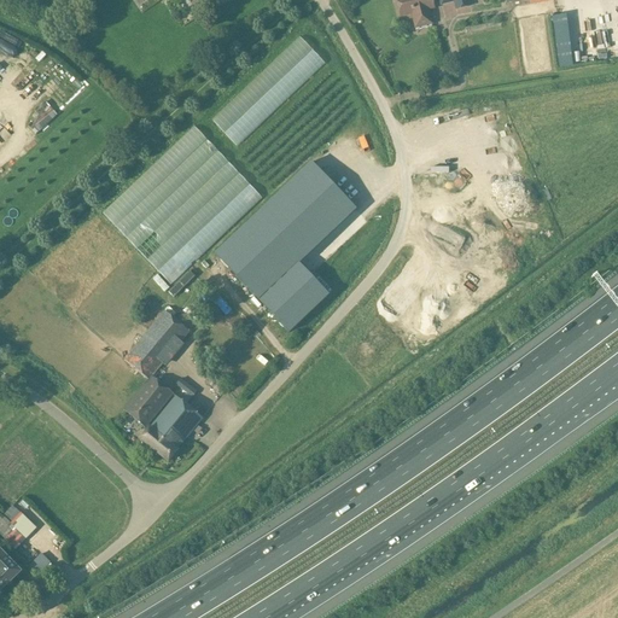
[(431,0),(396,0),(401,16),(412,13),(417,30),(432,27),(429,10),(433,9),(431,0)]
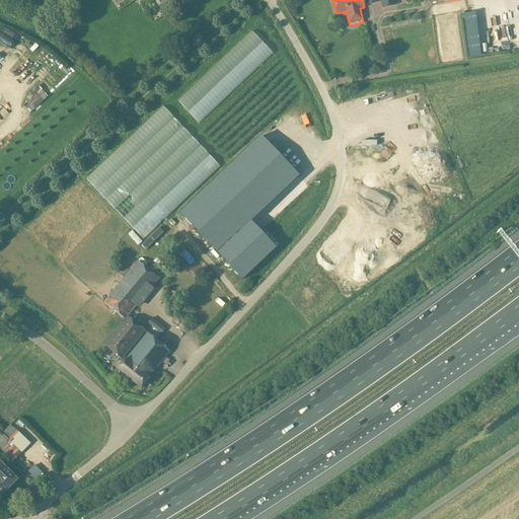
[(253,32),(178,101),(199,123),(273,54),(253,32)]
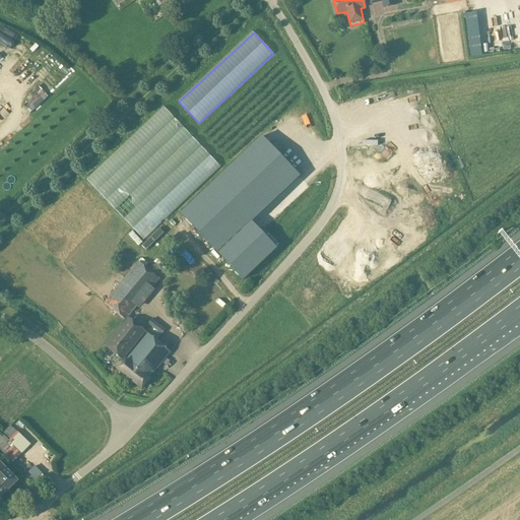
[(374,58),(371,59),(369,61),(370,64),(373,66),(376,65),(378,63),(377,60),(374,58)]
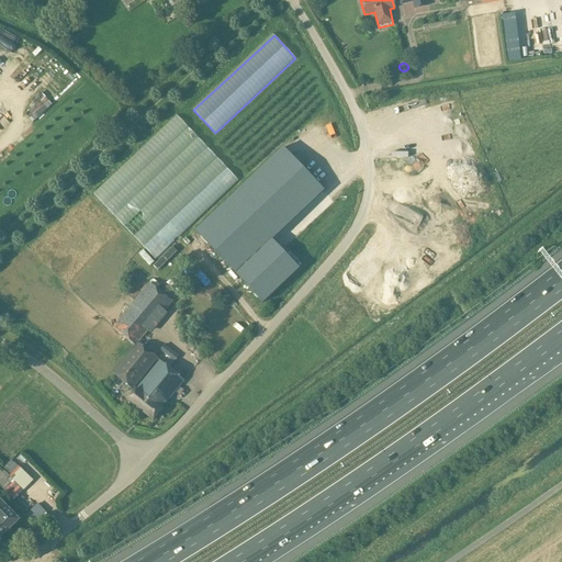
[(43,92),(31,100),(35,108),(26,113),(31,122),(53,108),(43,92)]
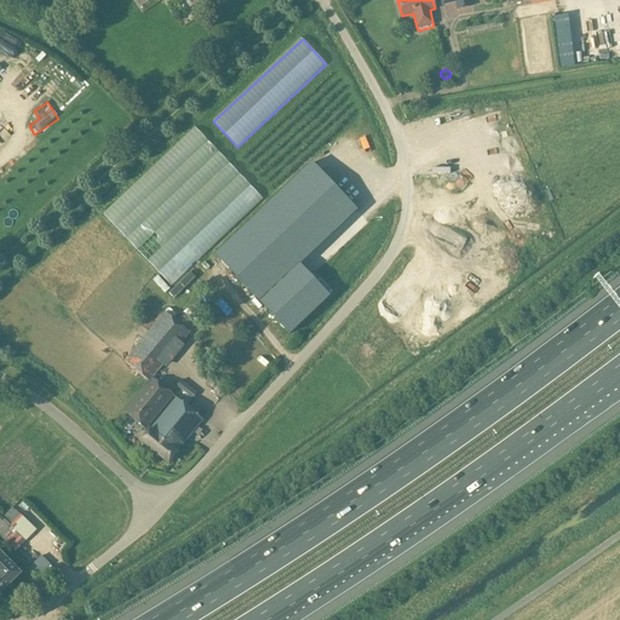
[(103,214),(168,286),(263,200),(197,128),(103,214)]
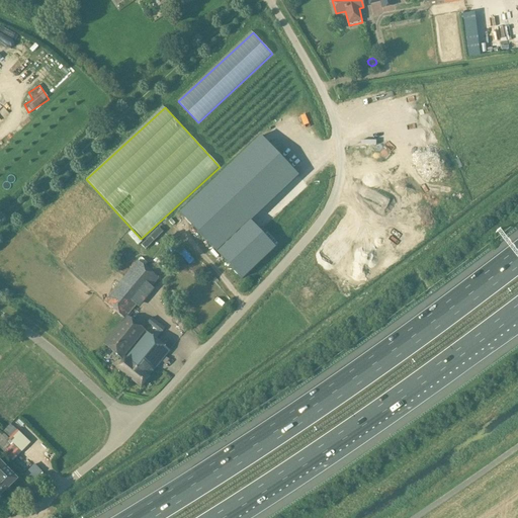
[(17,126),(28,117),(26,114),(15,122),(17,126)]
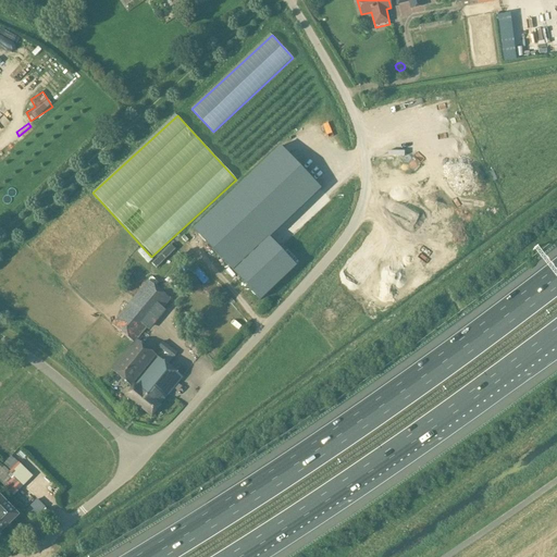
[(192,225),(259,296),(295,263),(265,233),(318,184),(279,144),(192,225)]
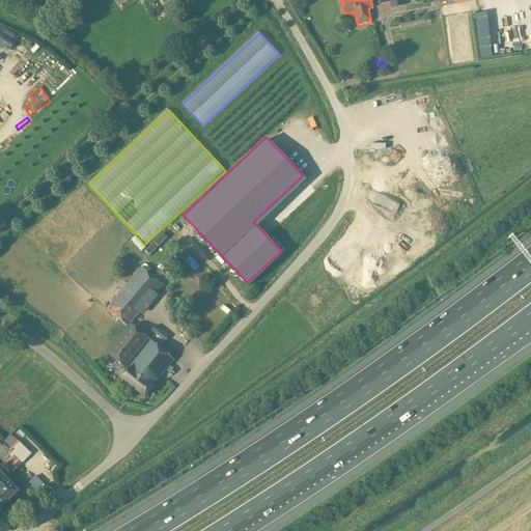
[(150,256),(168,239),(163,233),(145,250),(150,256)]
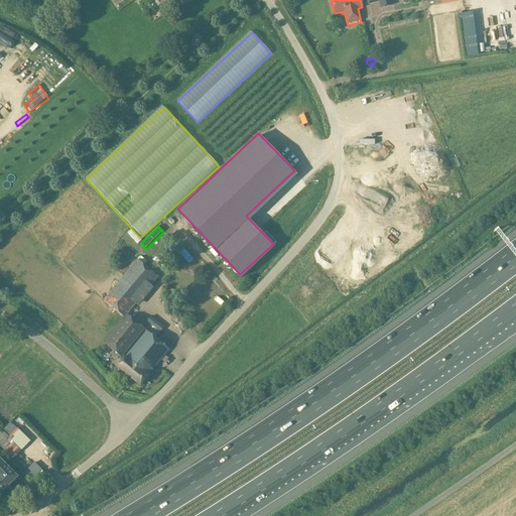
[(128,232),(135,241),(138,239),(131,230),(128,232)]
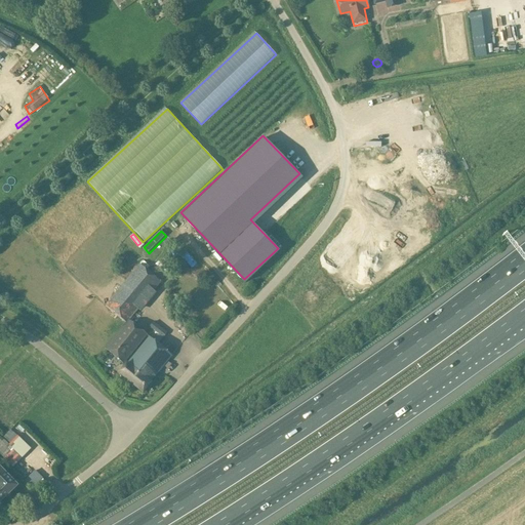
[(105,306),(126,324),(161,283),(139,265),(126,280),(105,306)]
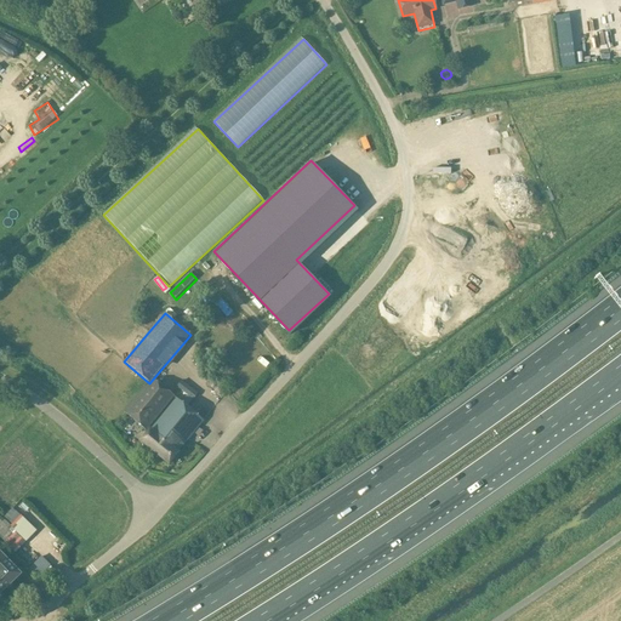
[(149,383),(124,411),(148,432),(140,442),(169,466),(180,454),(177,453),(177,451),(203,421),(176,399),(153,380),(149,383)]
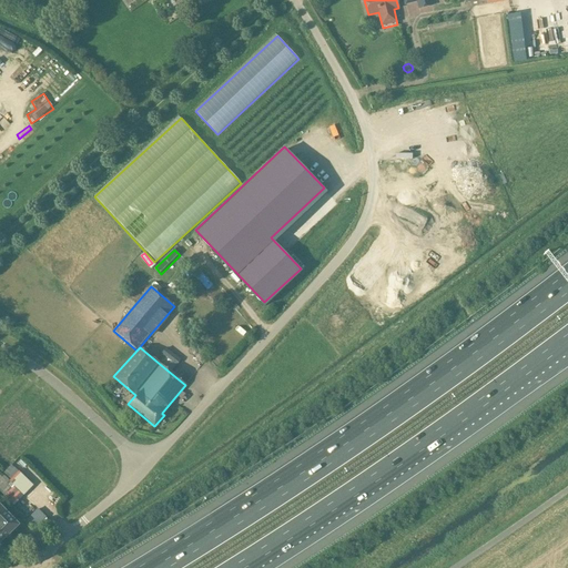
[(20,456),(12,463),(33,486),(41,478),(20,456)]
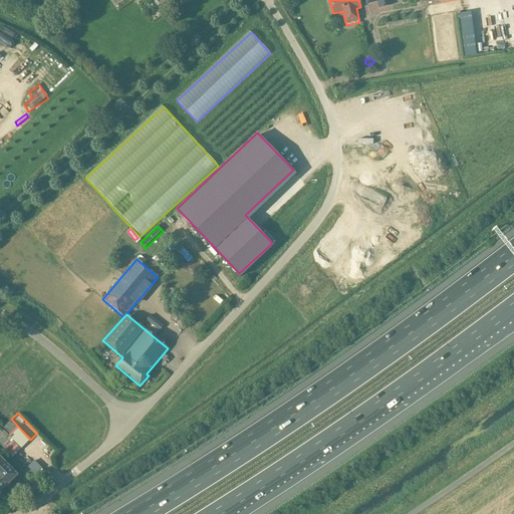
[(4,428),(9,433),(16,426),(11,421),(4,428)]
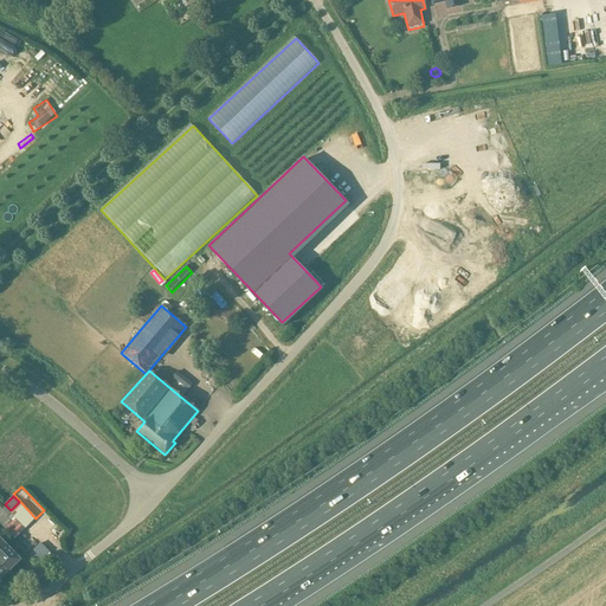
[(2,505),(0,503),(0,524),(15,539),(26,527),(2,505)]
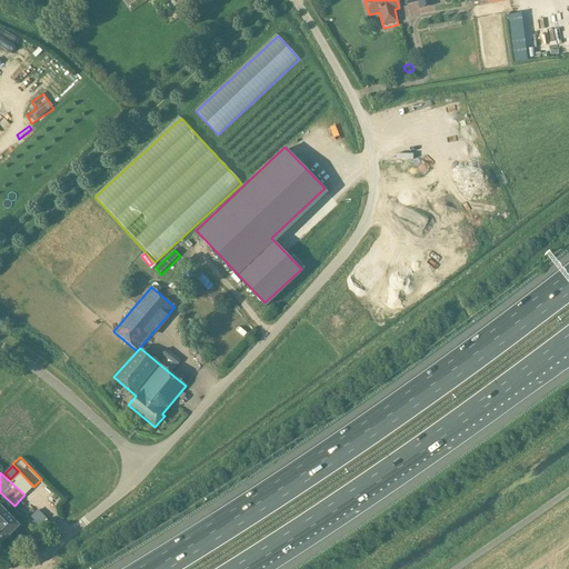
[(0,545),(19,527),(0,507),(0,503),(3,500),(0,496),(0,545)]
